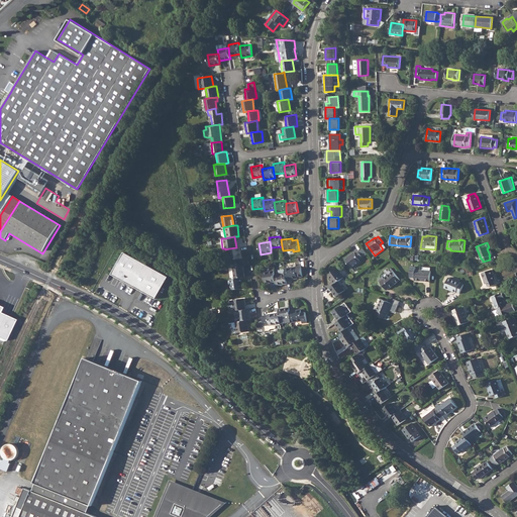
[(236,247),(229,248),(231,260),(241,257),(240,247),(236,247)]
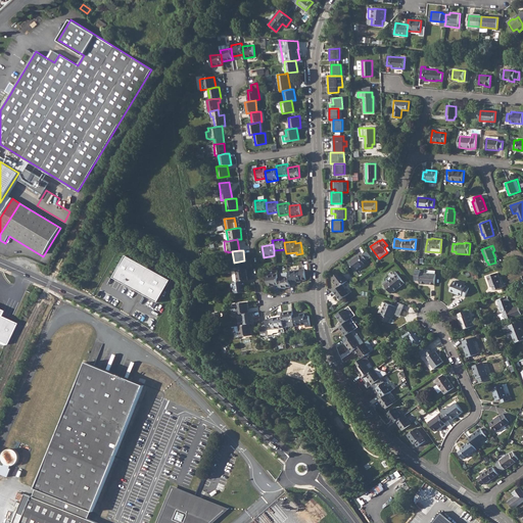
[(358,254),(348,262),(355,271),(365,264),(364,263),(367,259),(362,253),(359,255),(358,254)]
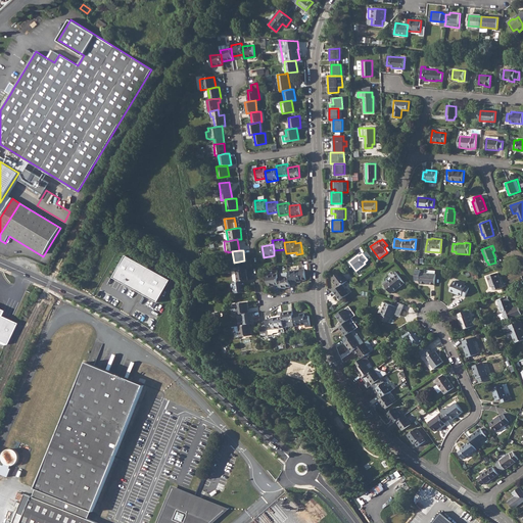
[(245,269),(236,271),(237,281),(243,280),(247,280),(245,269)]
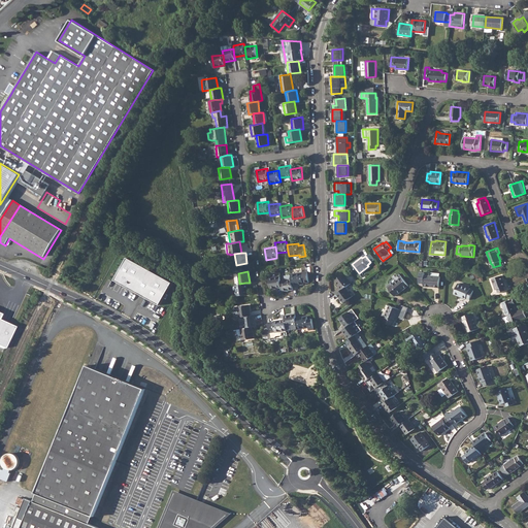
[(307,271),(291,274),(292,278),(293,286),(304,284),(304,283),(309,282),(307,271)]
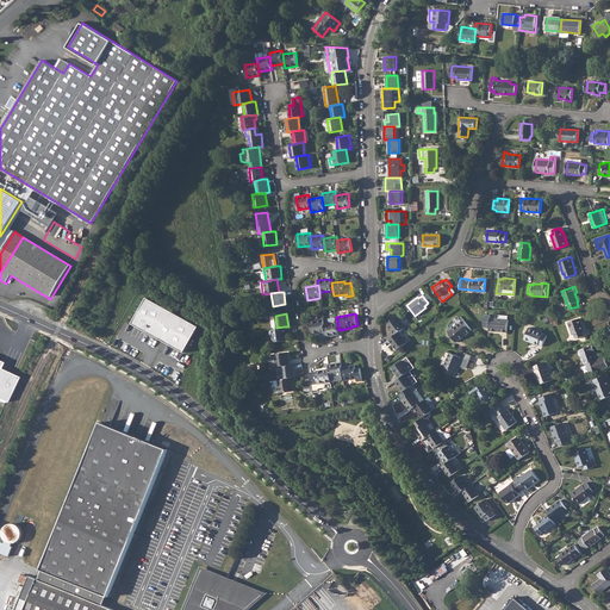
[(485,313),(484,327),(490,328),(490,330),(508,331),(509,319),(508,318),(508,315),(498,315),(498,318),(491,317),(491,315),(485,313)]
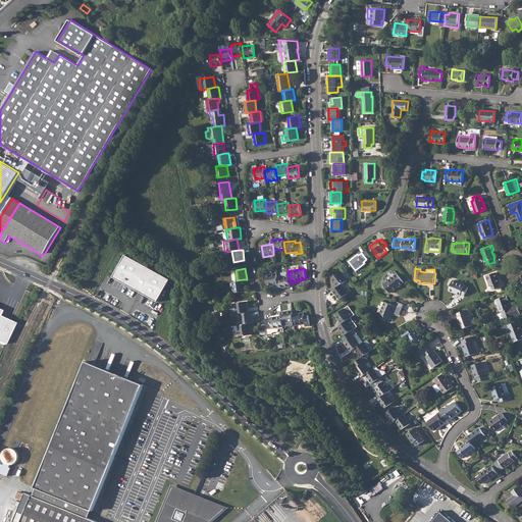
[(331,277),(337,286),(342,283),(348,279),(341,270),(331,277)]
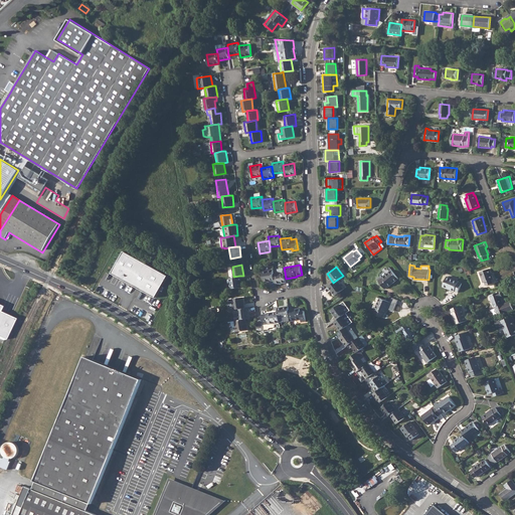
[(489,269),(480,272),(483,283),(485,282),(486,286),(493,283),(492,280),(493,279),(489,269)]
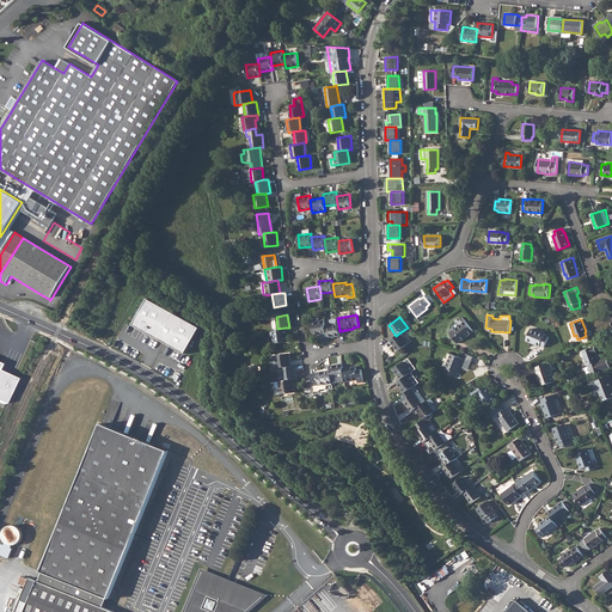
[(325,325),(324,320),(312,322),(314,335),(326,334),(325,325)]
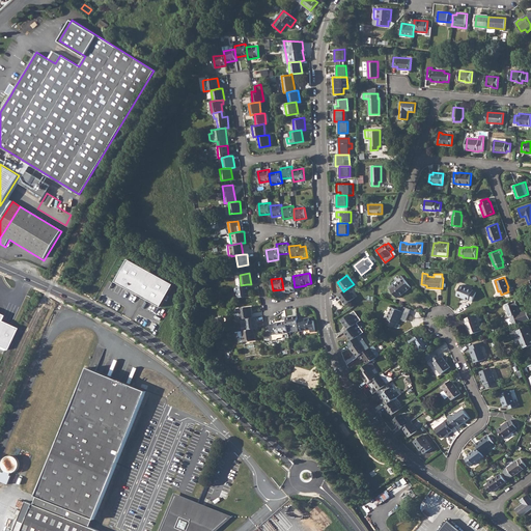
[(393,284),(389,287),(397,298),(400,295),(401,296),(411,287),(403,278),(394,286),(393,284)]
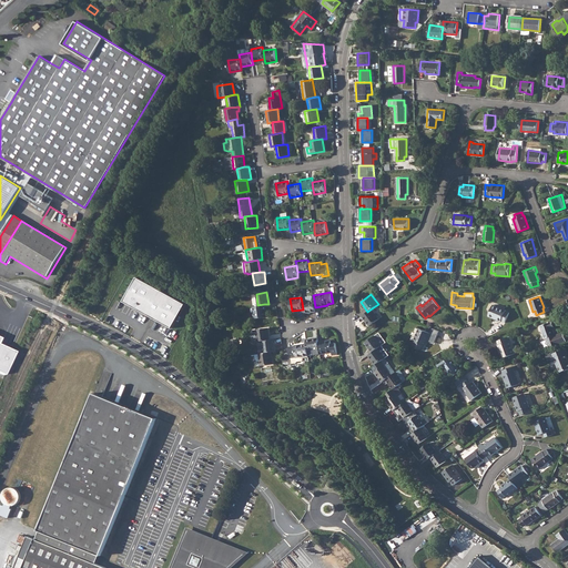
[(314,300),(302,302),(303,310),(304,313),(316,312),(315,307),(314,300)]
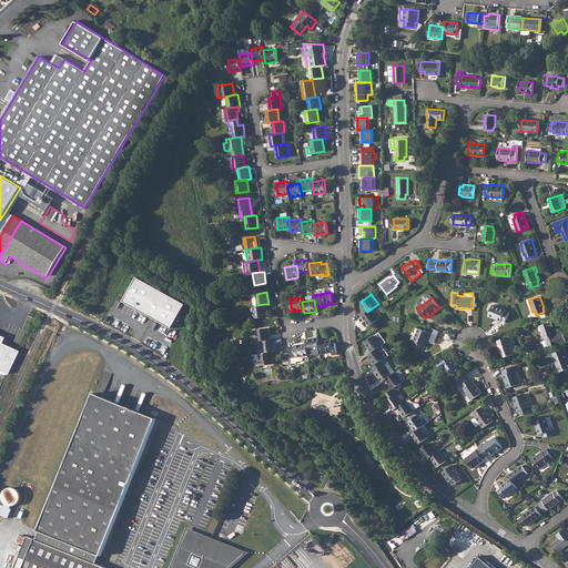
[(257,305),(253,306),(254,318),(266,316),(264,304),(257,305)]
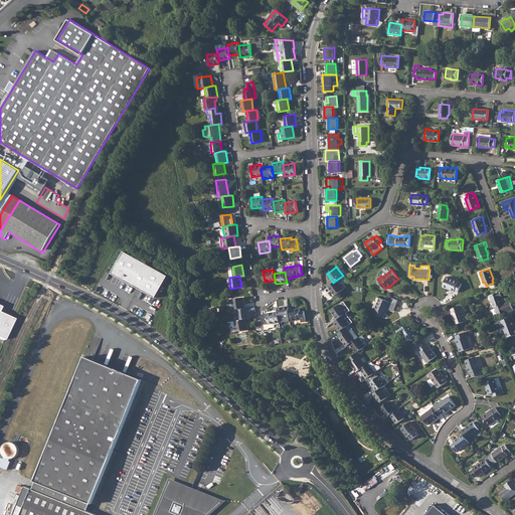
[(447,276),(443,286),(455,291),(458,292),(462,283),(459,282),(459,281),(447,276)]
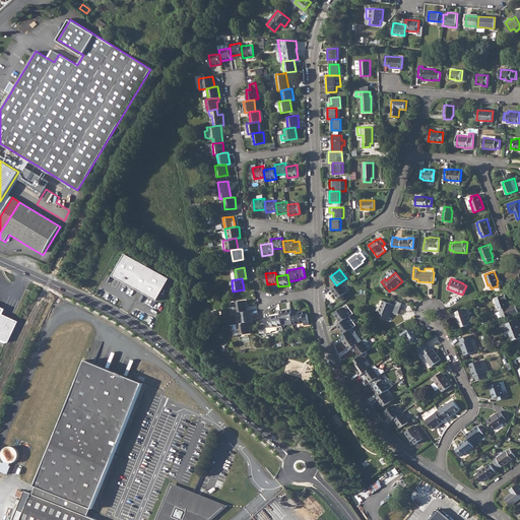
[(336,285),(331,289),(338,299),(346,291),(340,282),(336,285)]
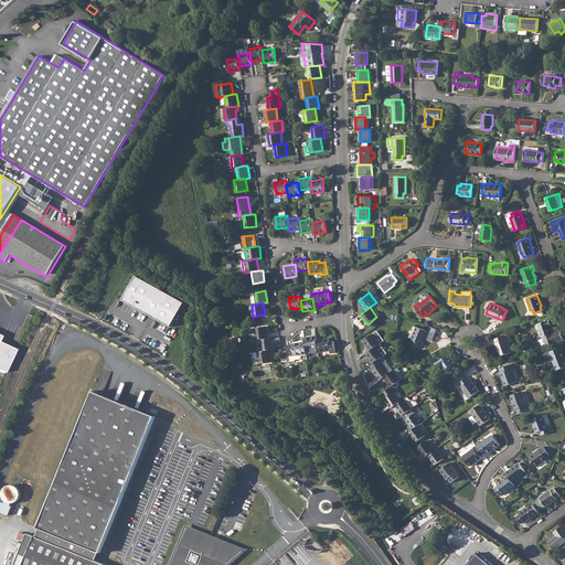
[(548,320),(537,323),(542,337),(543,336),(544,340),(552,338),(551,333),(552,333),(550,326),(551,324),(548,320)]
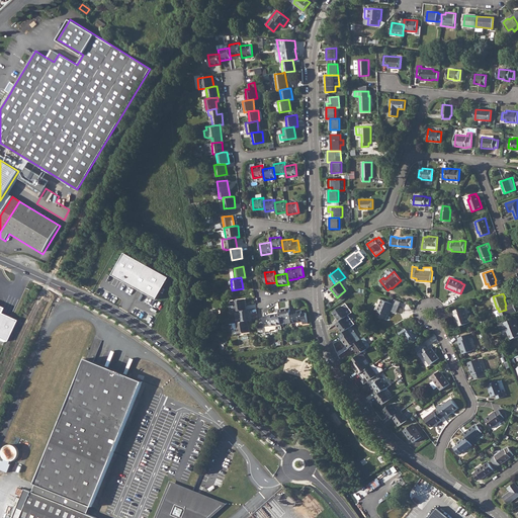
[(230,312),(235,311),(239,311),(246,310),(244,298),(234,300),(232,301),(231,303),(231,306),(230,308),(230,312)]
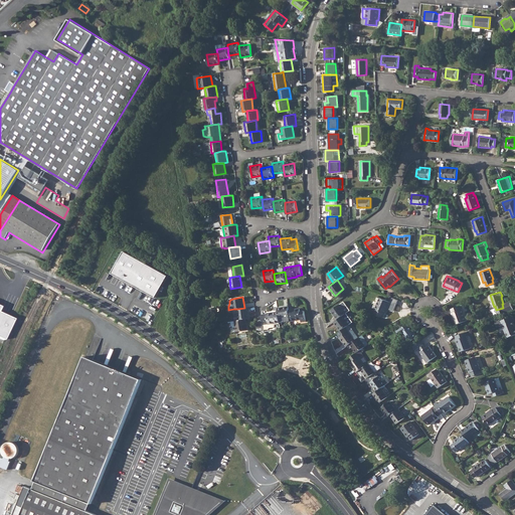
[(376,310),(374,314),(382,317),(384,313),(385,314),(390,302),(380,298),(375,309),(376,310)]
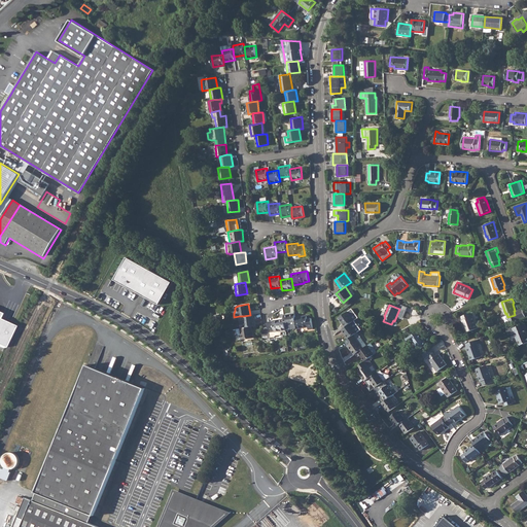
[(339,317),(345,326),(351,323),(354,320),(348,311),(339,317)]
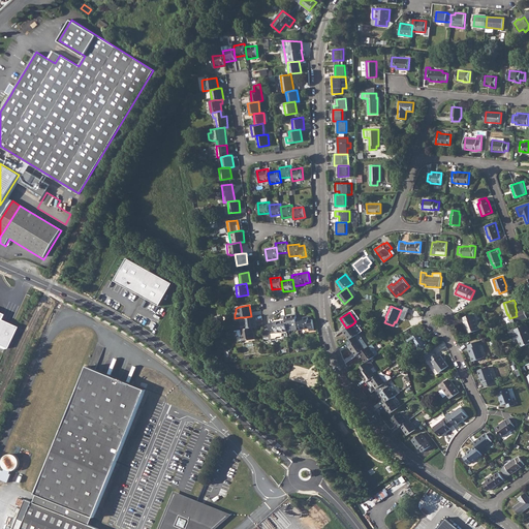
[(472,313),(463,317),(464,320),(468,333),(478,329),(474,317),(474,316),(472,313)]
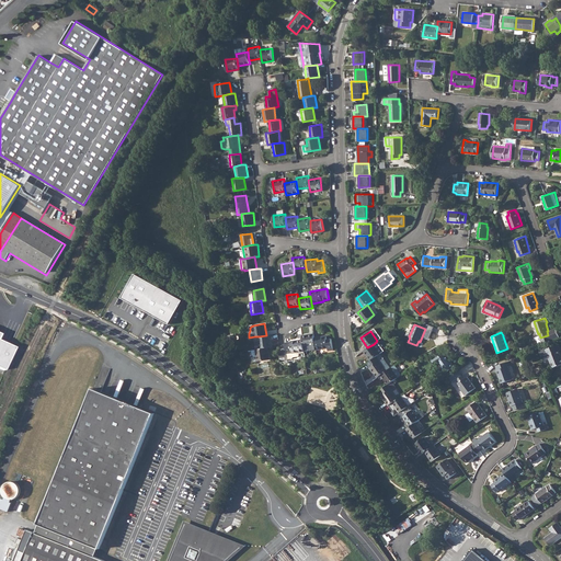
[(315,333),(302,335),(302,340),(304,346),(316,345),(315,338),(315,333)]
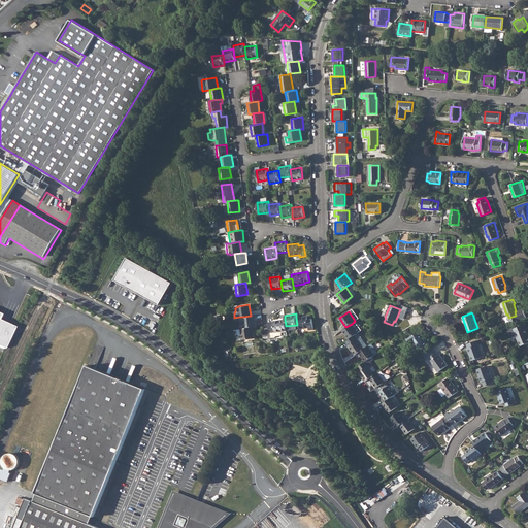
[(251,316),(243,317),(245,328),(253,327),(256,326),(255,315),(251,316)]
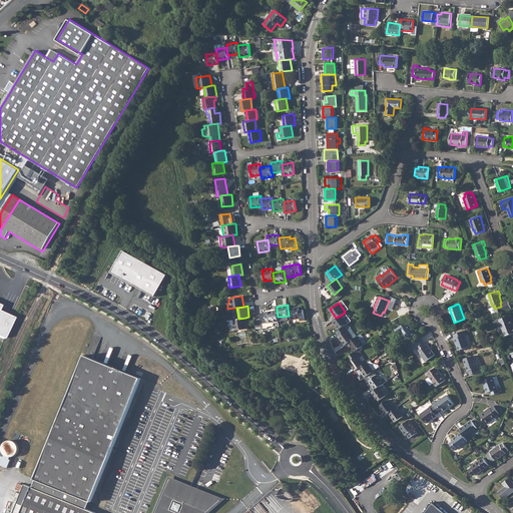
[(299,307),(288,309),(289,316),(290,320),(301,318),(301,321),(305,320),(303,310),(299,310),(299,307)]
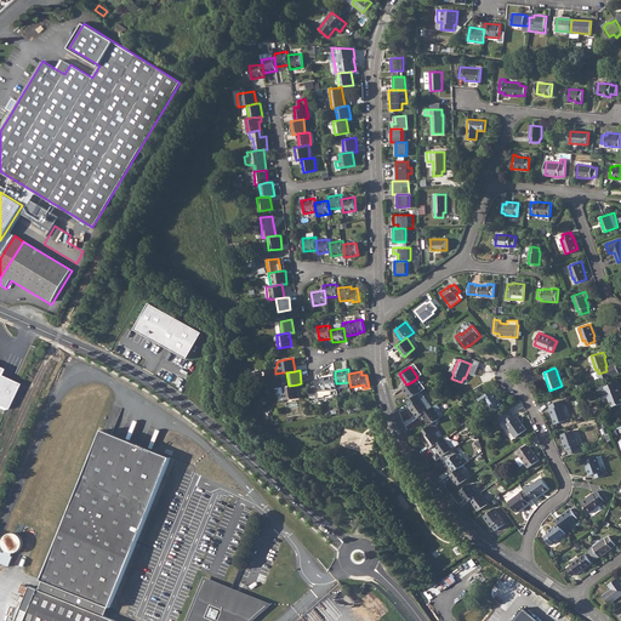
[(323,379),(315,380),(317,381),(319,398),(324,397),(325,396),(331,394),(331,393),(331,389),(337,388),(336,383),(335,376),(322,377),(323,379)]
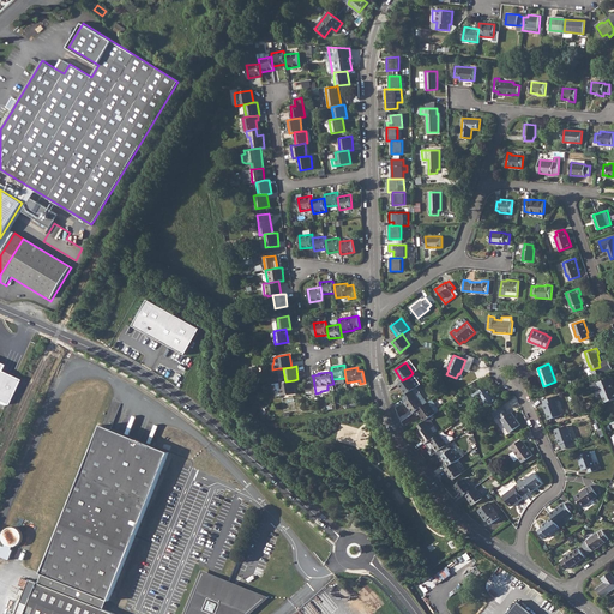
[(0,403),(5,405),(16,381),(0,373),(0,403)]
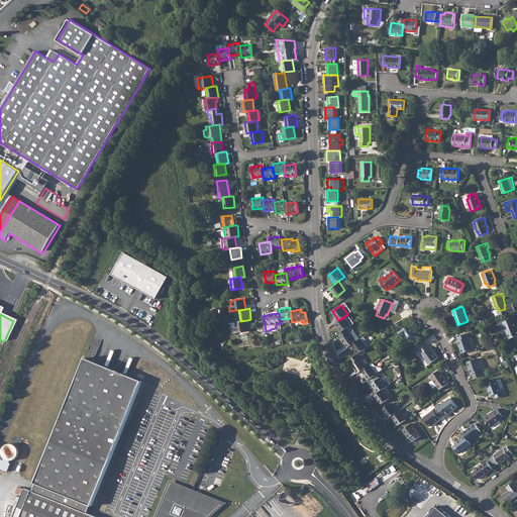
[(513,317),(503,321),(510,338),(516,334),(516,327),(515,321),(516,321),(515,316),(513,317)]
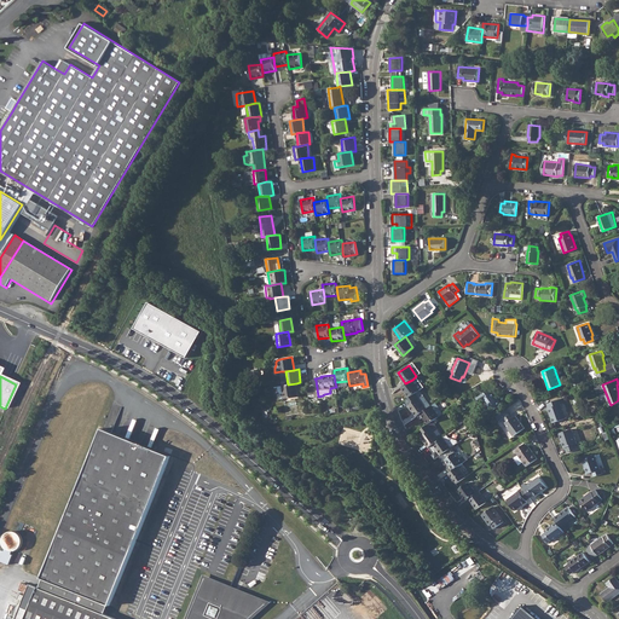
[(405,383),(401,387),(409,398),(420,391),(420,389),(412,380),(405,383)]
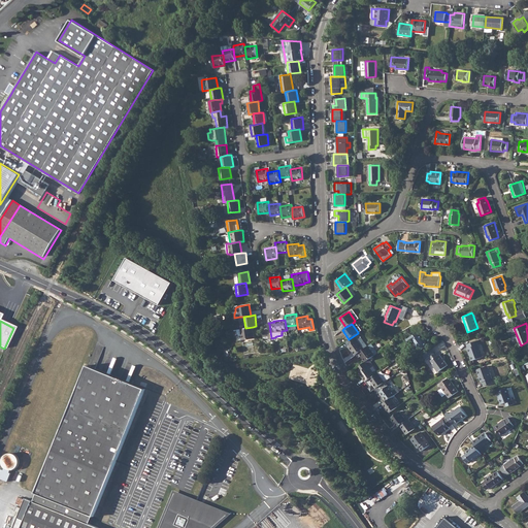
[(245,328),(241,328),(242,339),(255,338),(253,327),(245,328)]
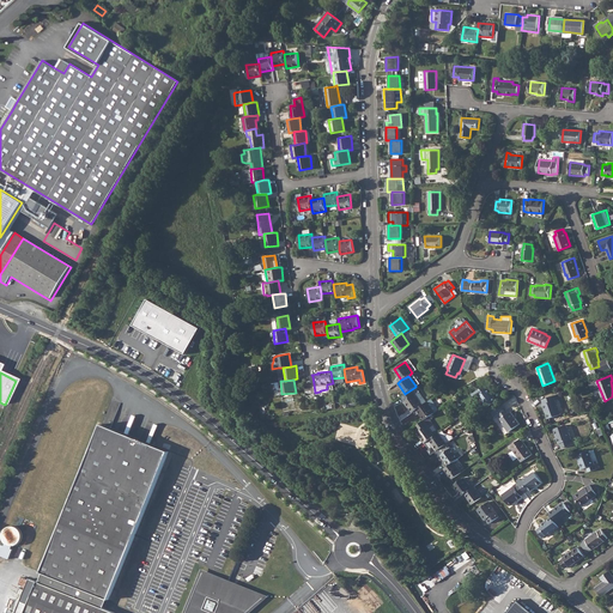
[(485,386),(473,394),(475,398),(479,395),(487,407),(497,400),(489,388),(487,389),(485,386)]
